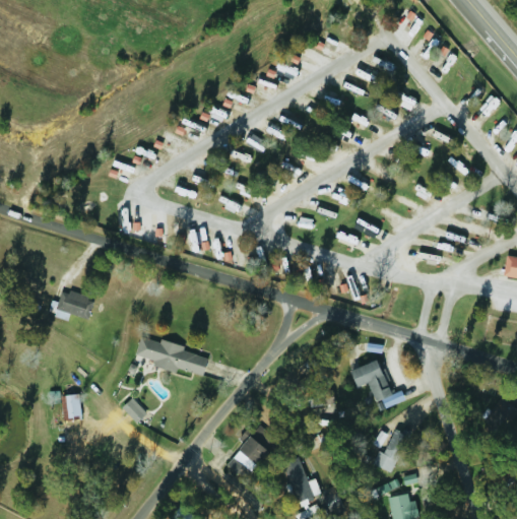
[(516,258),(506,257),(505,276),(516,277),(516,258)]
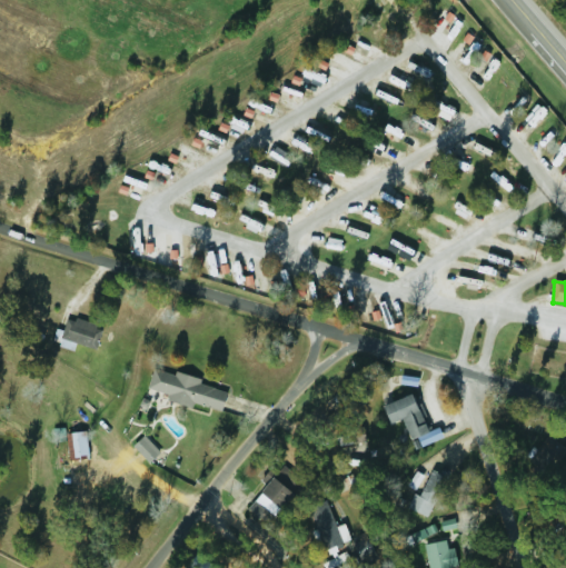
[(103,327),(68,316),(61,338),(97,349),(103,327)]
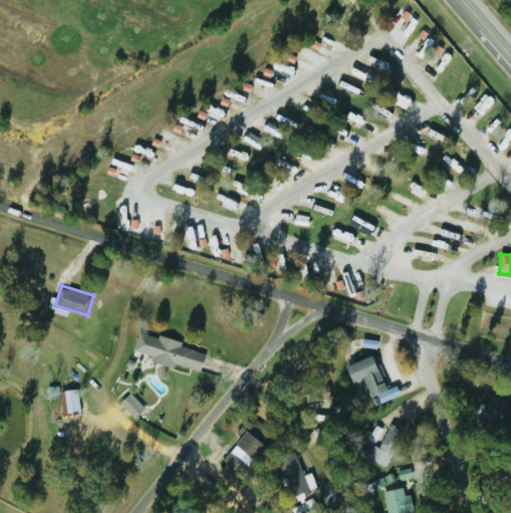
[(134,353),(201,371),(206,350),(139,332),(134,353)]
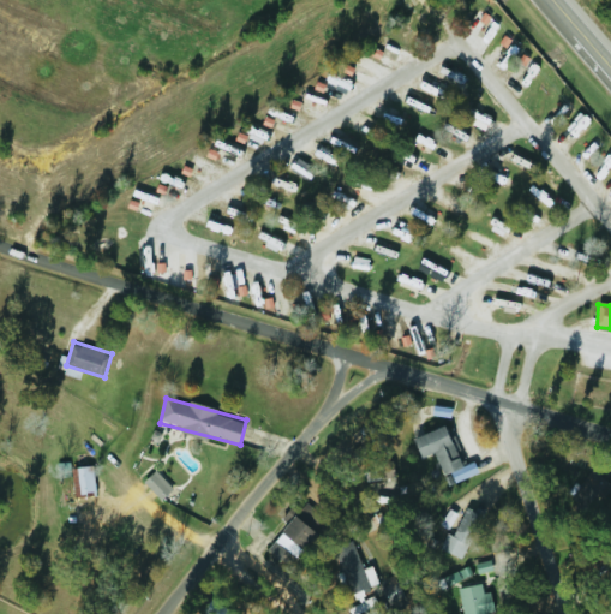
[(463,466),(445,424),(413,439),(421,458),(435,453),(444,475),(463,466)]
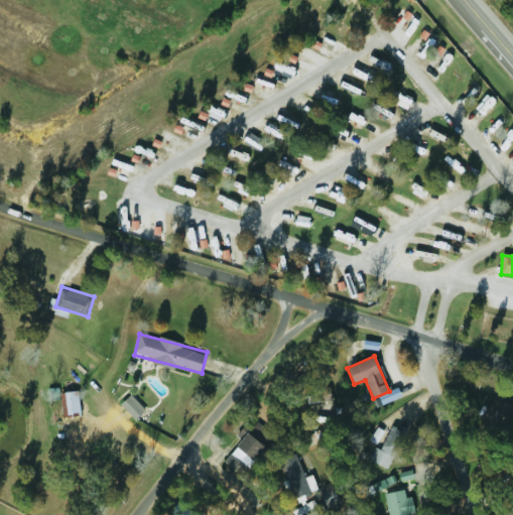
[(61,411),(55,411),(56,424),(80,423),(78,391),(60,392),(61,411)]
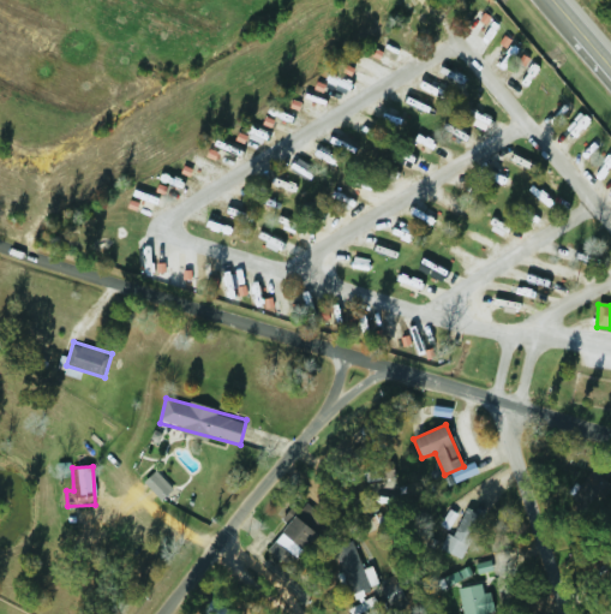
[(610,484),(593,470),(571,496),(593,514),(610,493),(610,484)]
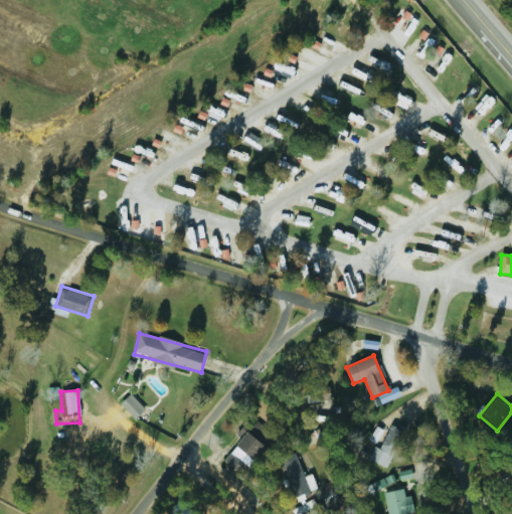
[(224,461),(244,475),(273,434),(256,421),(253,424),(245,419),(236,434),(240,438),(224,461)]
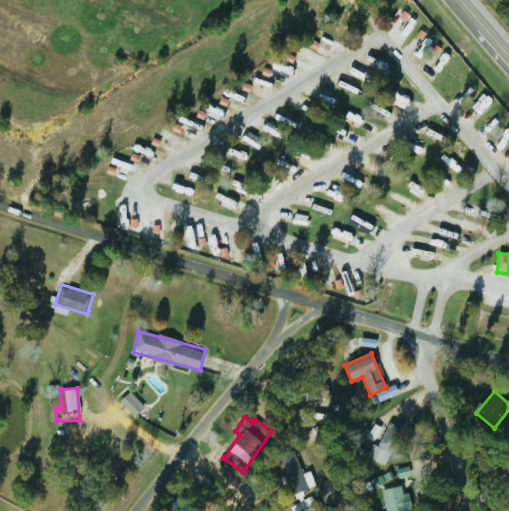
[(393,449),(404,426),(390,419),(379,442),(393,449)]
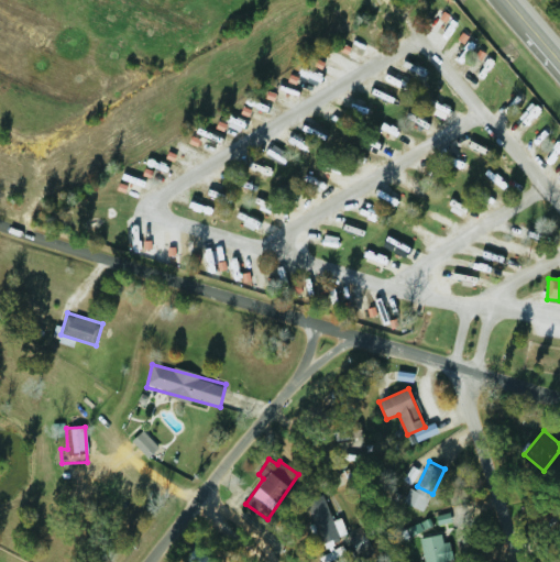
[(405,502),(424,510),(429,496),(410,488),(405,502)]
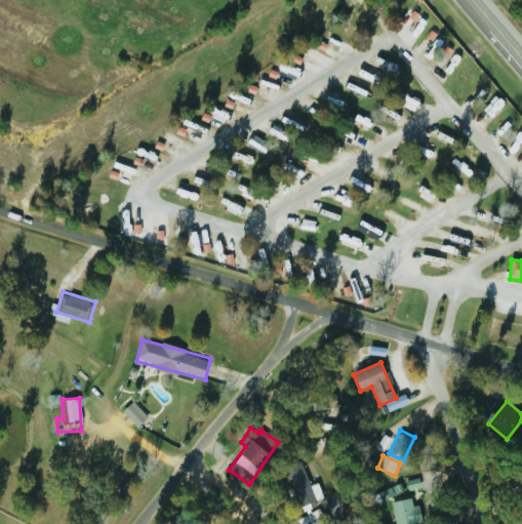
[(302,523),(321,523),(323,523),(303,461),(286,467),(303,517),(300,518),(302,523)]
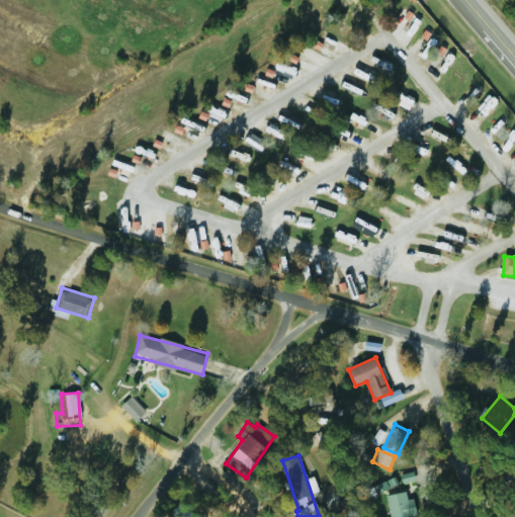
[(415,516),(410,490),(387,495),(391,516),(415,516)]
